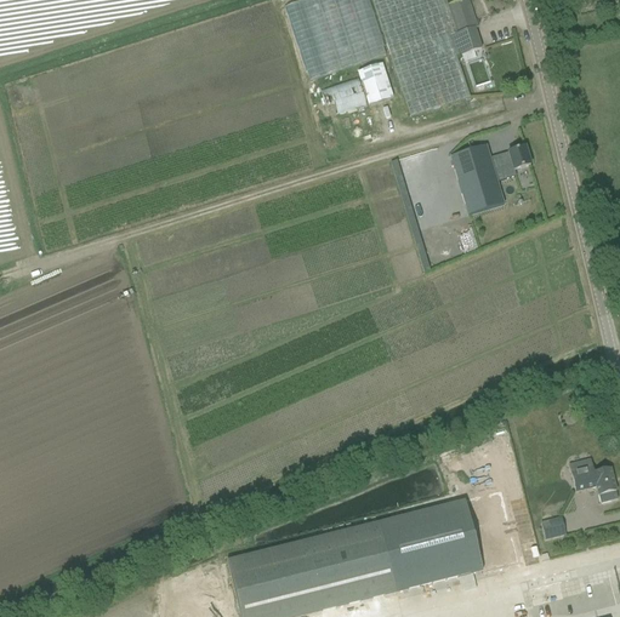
[(459,33),(458,33),(447,0),(374,0),(411,115),(471,96),(451,35),(453,34),(459,55),(482,47),(476,27),(478,26),(470,0),(459,0),(449,4),(459,33)]
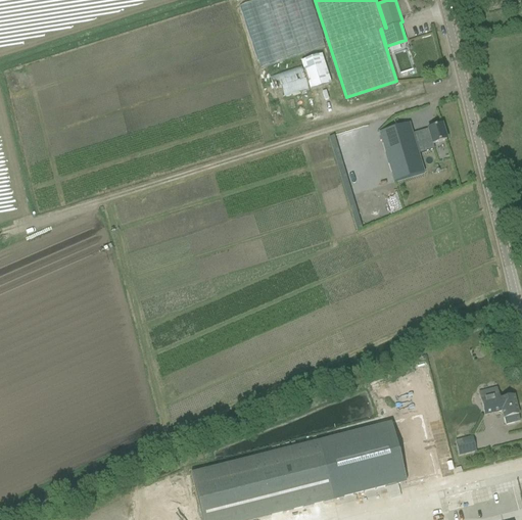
[(332,83),(322,53),(301,60),(311,90),(332,83)]
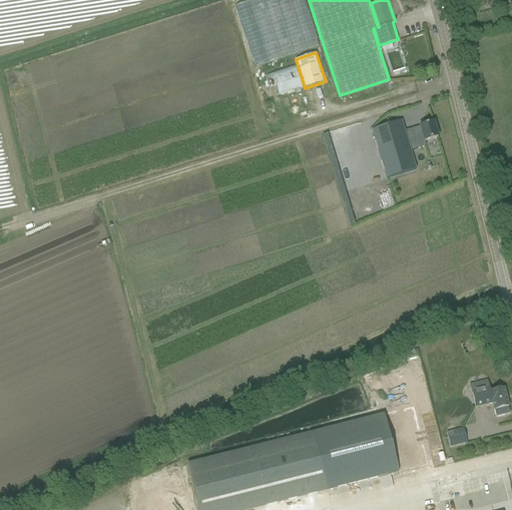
[(273,95),(303,85),(296,63),(265,73),(273,95)]
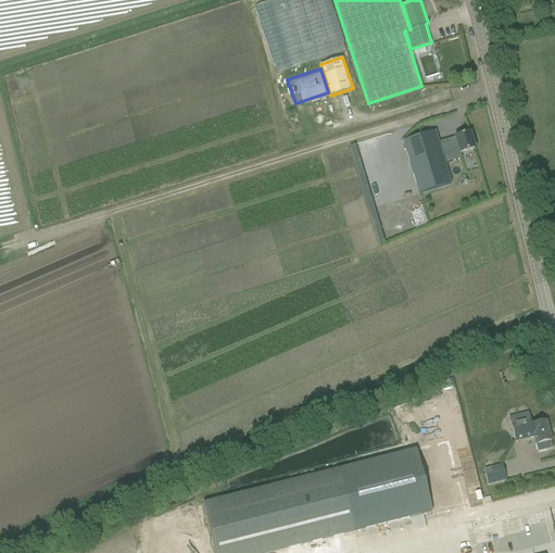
[(410,137),(413,148),(424,184),(456,173),(452,160),(463,156),(462,151),(476,147),(470,130),(455,135),(456,136),(440,140),(437,129),(410,137)]
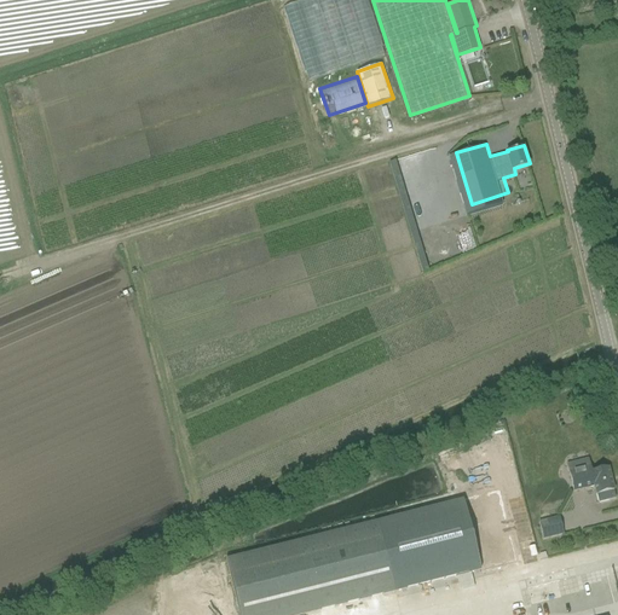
[(593,470),(591,465),(589,456),(567,462),(571,470),(575,489),(595,483),(598,492),(600,500),(617,495),(614,488),(610,465),(593,470)]
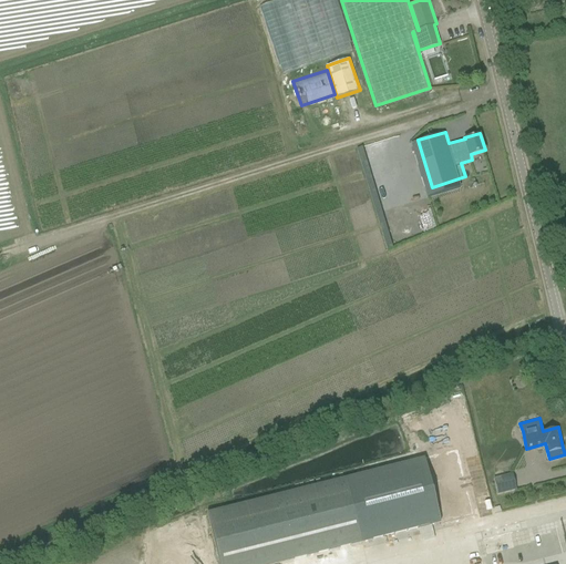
[(424,453),(207,510),(220,563),(267,563),(442,519),(424,453)]
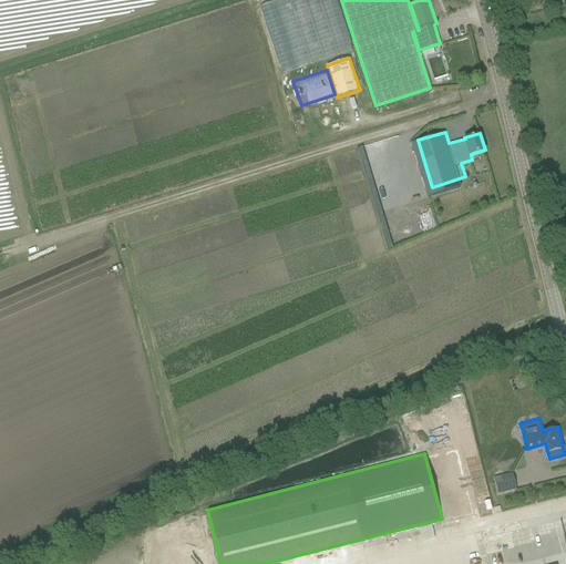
[(513,471),(494,477),(498,493),(517,488),(513,471)]
